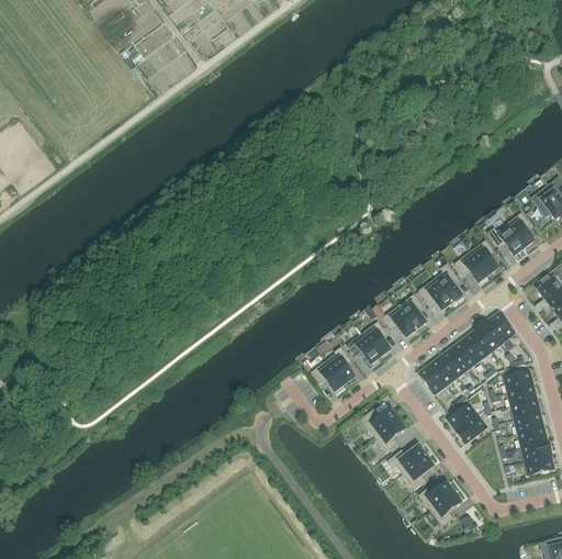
[(250,18),(274,0),(250,0),(242,7),(250,18)]
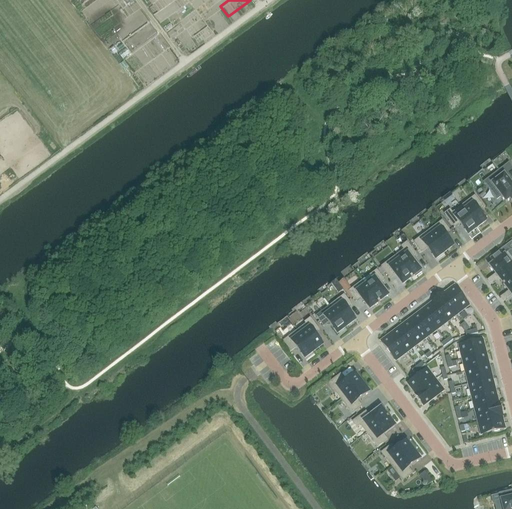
[(168,23),(185,47),(214,28),(207,17),(193,26),(189,20),(188,19),(180,24),(176,18),(168,23)]
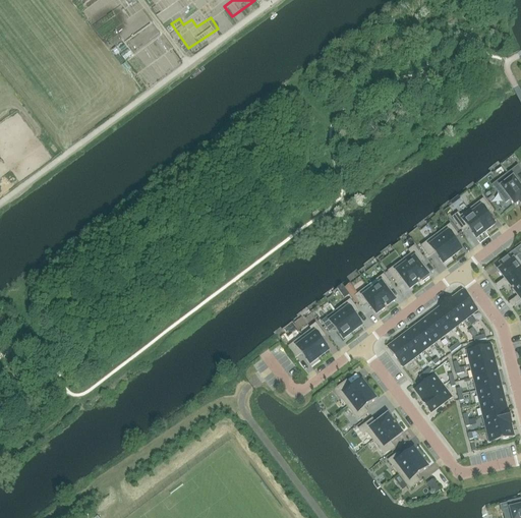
[(518,202),(519,203),(520,203),(520,202),(520,200),(520,169),(519,167),(509,173),(508,171),(498,178),(502,182),(500,183),(503,188),(499,191),(505,199),(509,196),(513,203),(513,204),(514,204),(514,203),(518,200),(518,202)]
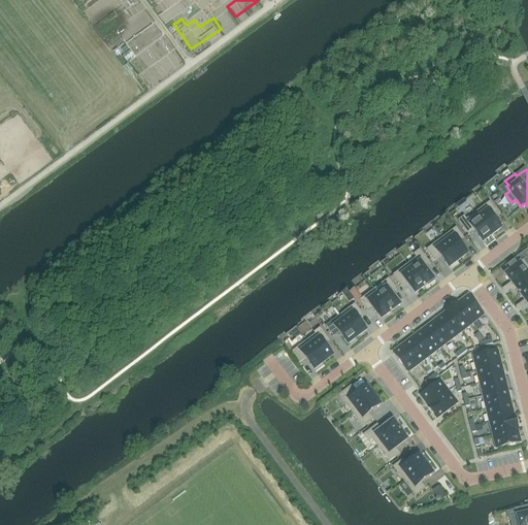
[(493,232),(493,231),(501,225),(492,214),(497,209),(490,199),(475,210),(492,232),(493,232)]
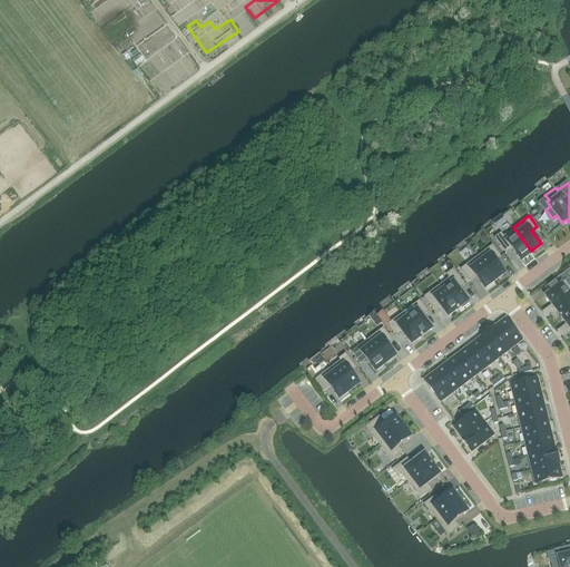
[(513,227),(503,234),(501,231),(494,235),(505,251),(511,246),(521,258),(530,252),(531,251),(513,227)]
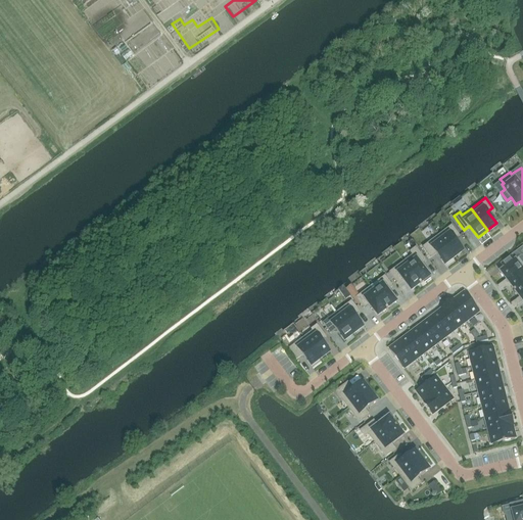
[(455,254),(463,248),(455,237),(460,233),(452,223),(437,234),(454,255),(455,254)]
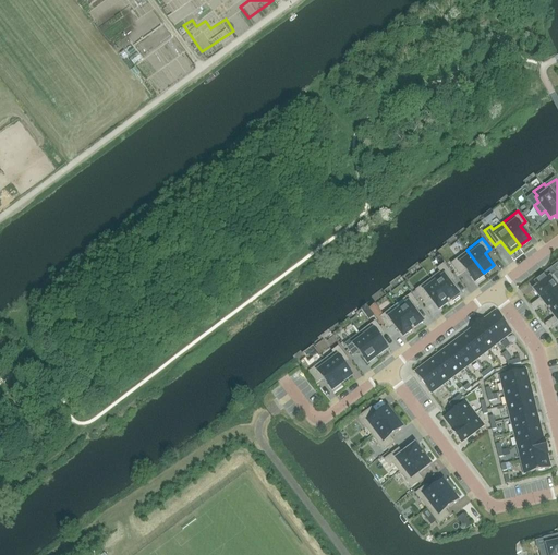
[(483,274),(484,273),(466,250),(451,261),(460,272),(465,267),(474,280),(483,273),(483,274)]
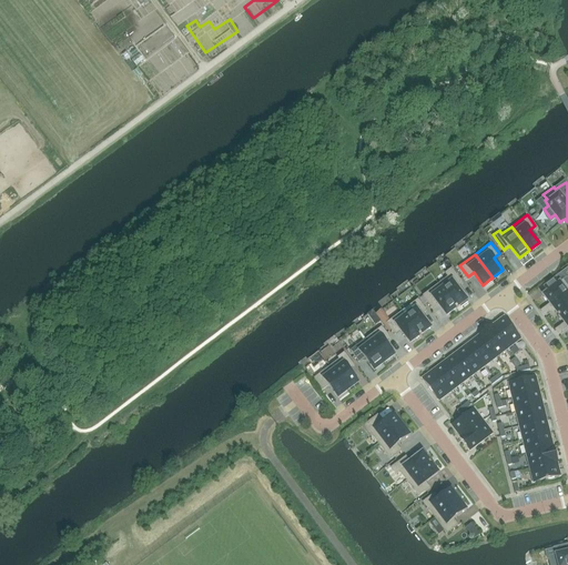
[(448,274),(438,281),(457,305),(458,304),(457,304),(459,302),(462,304),(468,299),(457,285),(463,281),(452,266),(445,271),(448,274)]
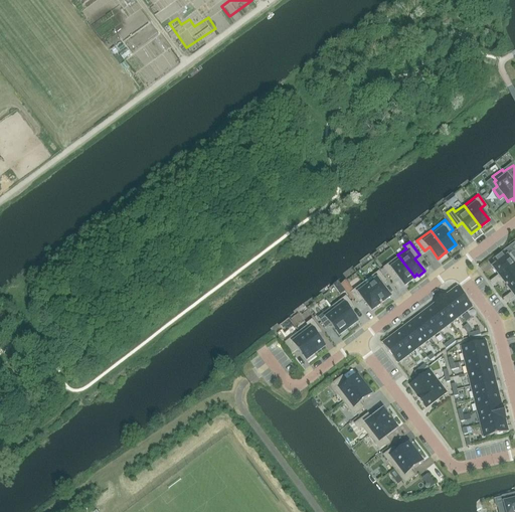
[(499,273),(500,275),(514,264),(514,265),(514,264),(514,258),(511,251),(507,254),(503,249),(493,257),(497,263),(493,266),(499,273)]
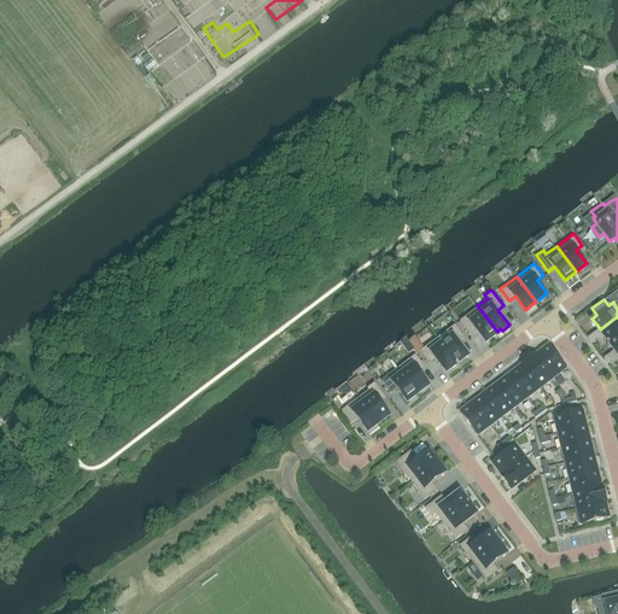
[(477,305),(460,319),(470,331),(476,326),(485,339),(496,332),(496,333),(497,332),(477,305)]
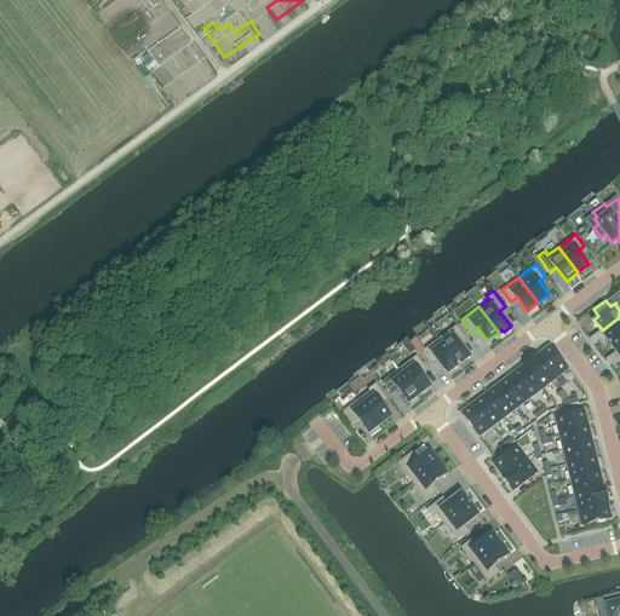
[(602,330),(601,328),(591,337),(593,340),(604,333),(609,340),(609,341),(619,333),(619,317),(619,318),(619,317),(602,330)]
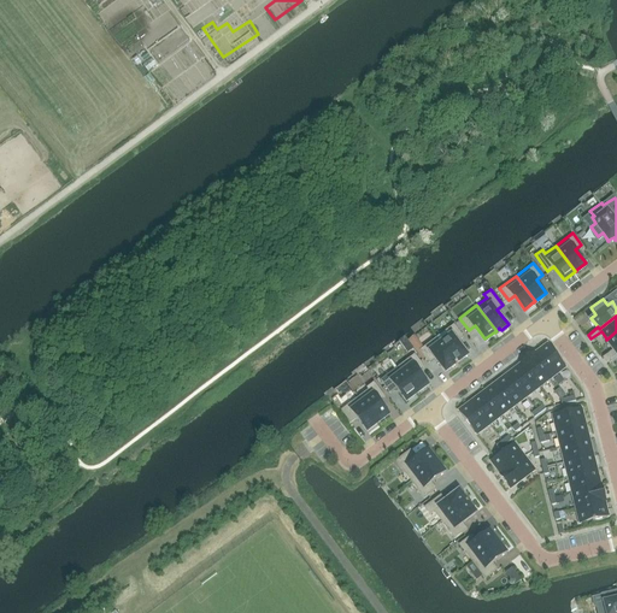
[(451,332),(441,340),(457,361),(458,360),(468,353),(457,339),(463,335),(454,323),(447,328),(451,332)]
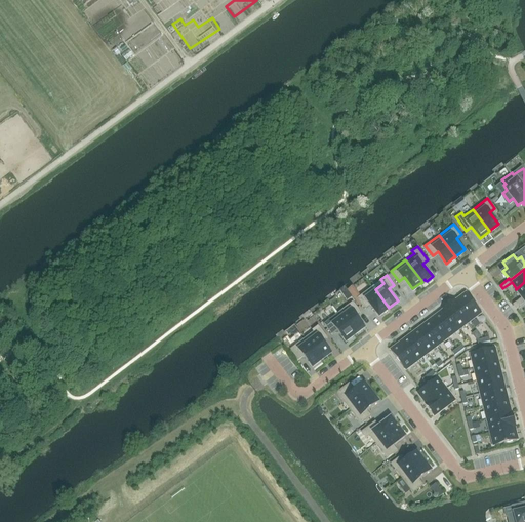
[(524,282),(516,289),(517,290),(517,289),(522,295),(518,299),(521,303),(524,299),(523,297),(524,295),(524,282)]
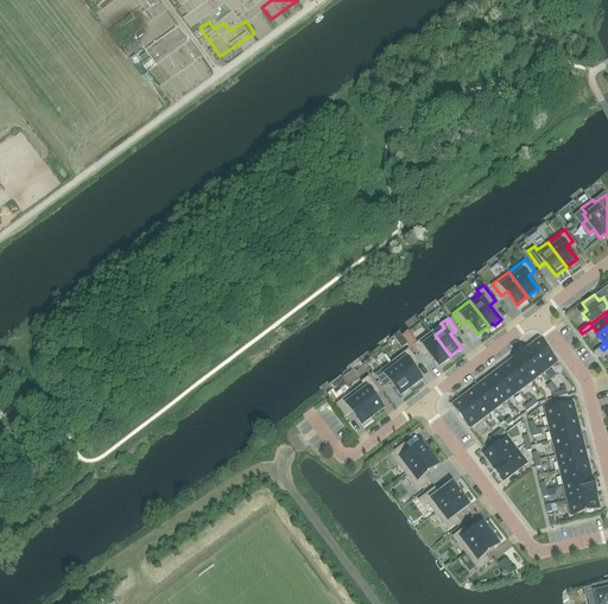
[(449,356),(450,356),(435,335),(431,330),(415,343),(423,355),(429,350),(439,363),(449,356)]
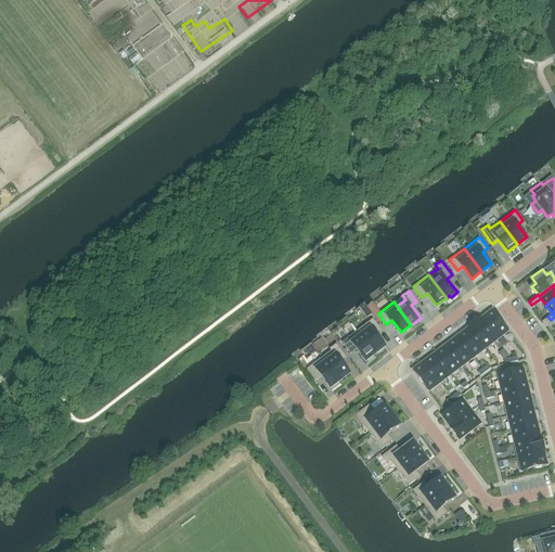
[(508,329),(492,308),(481,316),(480,316),(497,337),(508,329)]
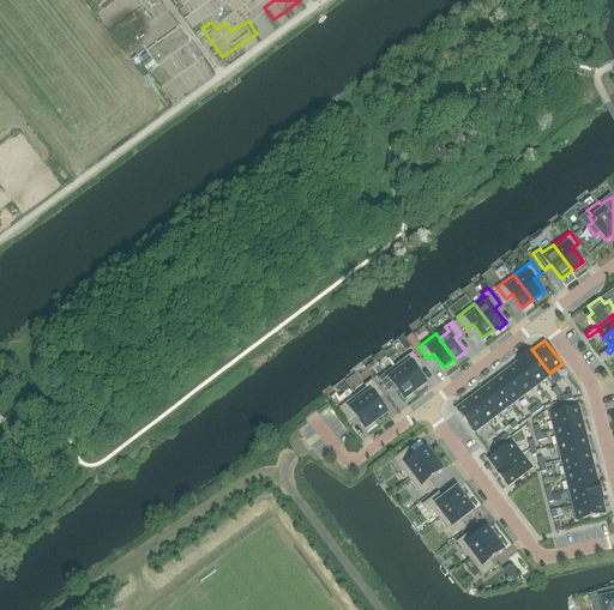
[(537,382),(549,373),(531,349),(519,358),(537,382)]
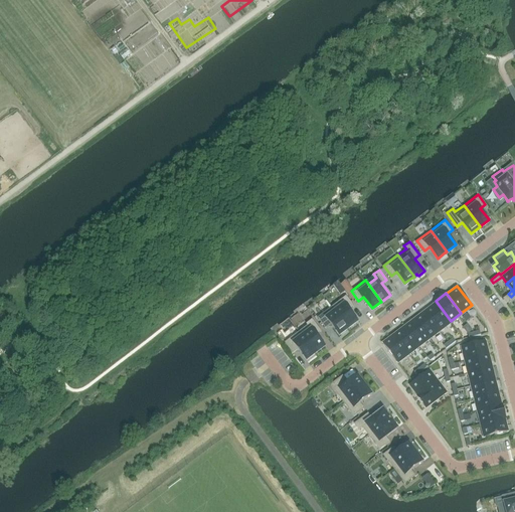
[(349,326),(357,319),(349,308),(354,304),(346,294),(332,305),(348,326),(349,326)]
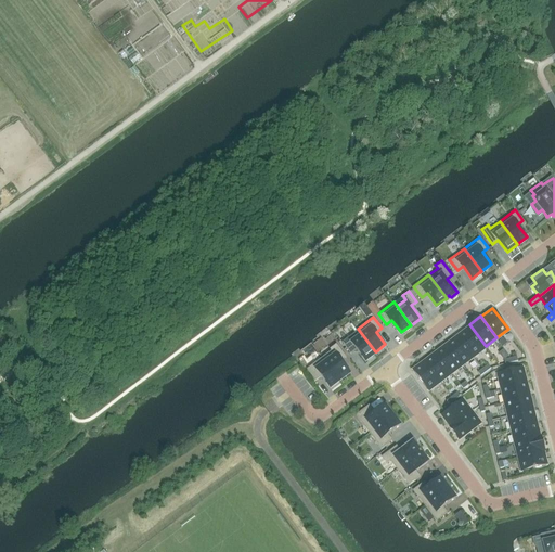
[(459,333),(474,354),(486,346),(469,324),(468,324),(469,325),(459,333)]
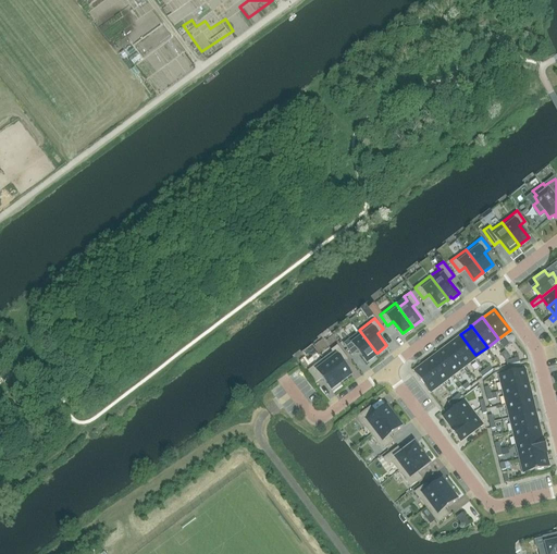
[(375,354),(376,353),(359,330),(344,342),(353,353),(358,348),(367,360),(375,354)]
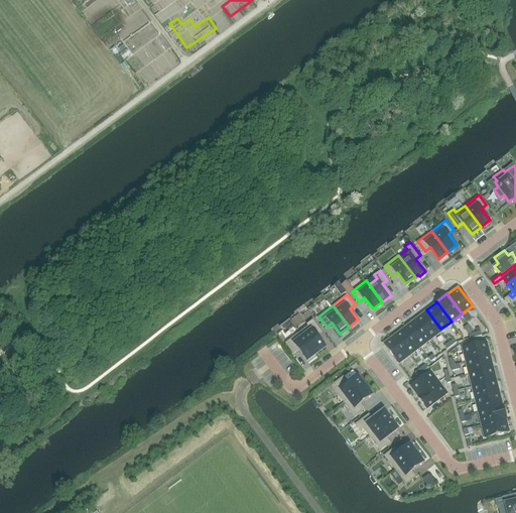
[(430,337),(440,329),(426,309),(416,317),(430,337)]
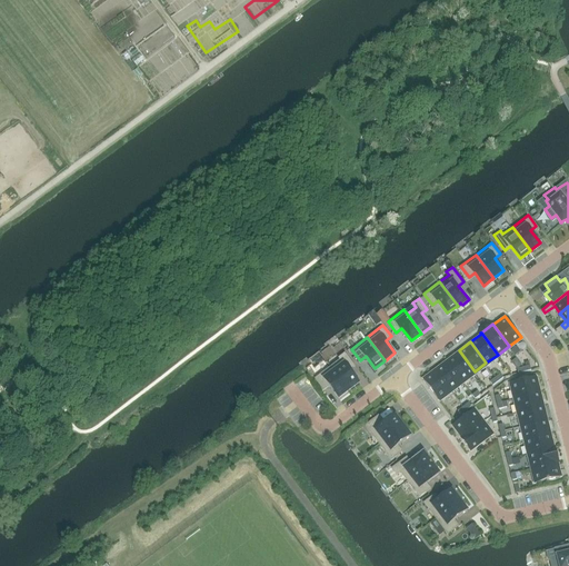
[(463,380),(475,371),(459,350),(447,359),(463,380)]
